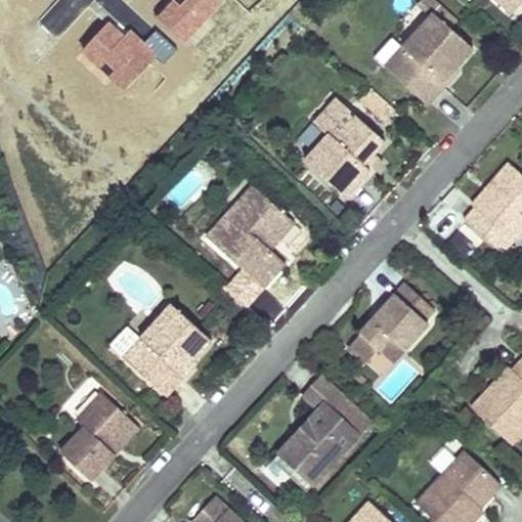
[(494,0),(509,12),(519,0),(494,0)]
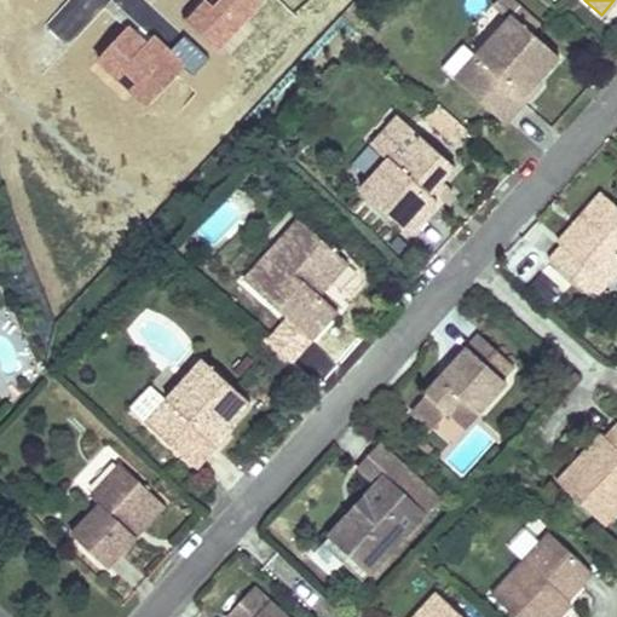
[(505,122),(525,98),(522,96),(536,80),(557,56),(509,13),(453,76),(505,122)]
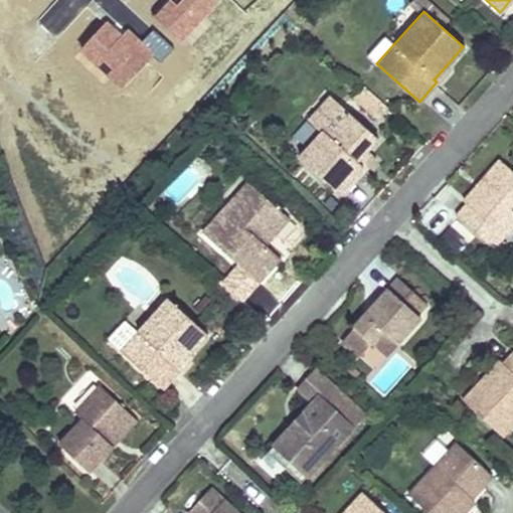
[(434,79),(437,81),(449,68),(446,66),(434,79)]
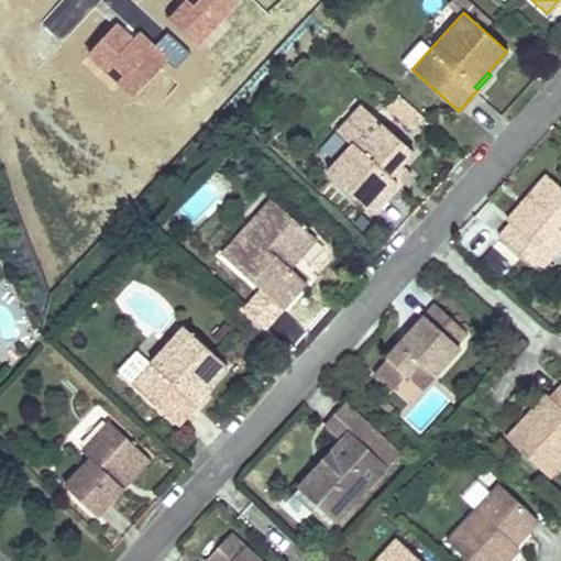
[(395,94),(386,106),(410,124),(420,113),(395,94)]
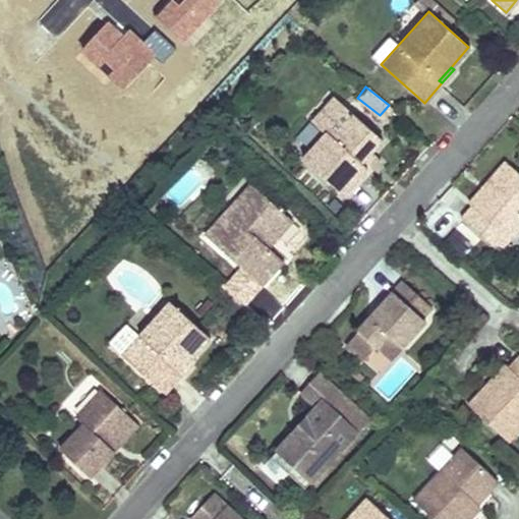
[(323,131),(301,157),(342,193),(365,168),(360,162),(381,139),(340,103),(319,127),(323,131)]
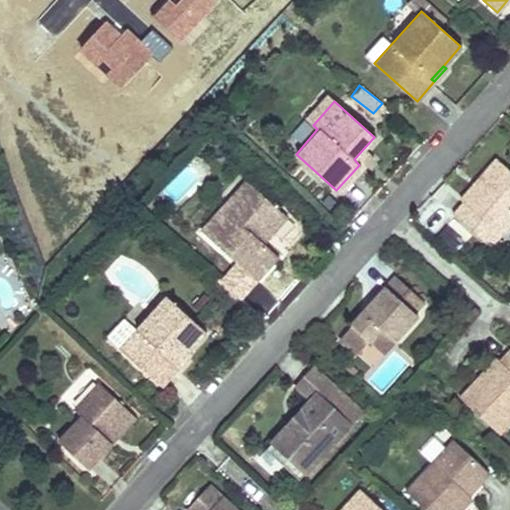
[(490,246),(509,222),(509,170),(494,157),(475,180),(479,182),(463,201),(452,213),(490,246)]
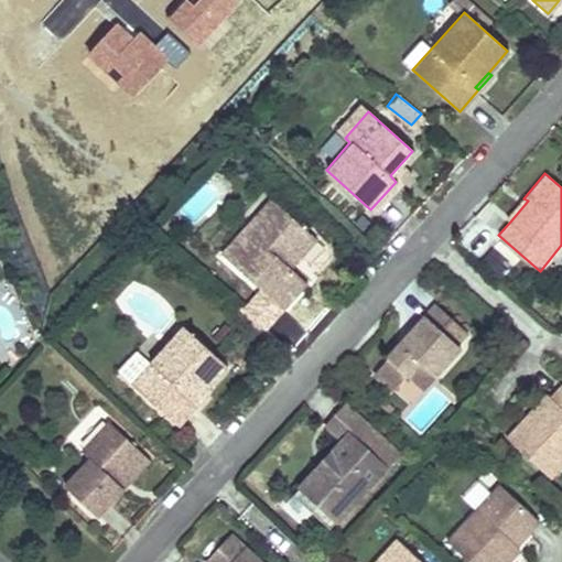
[(269,197),(247,223),(254,229),(276,204),(269,197)]
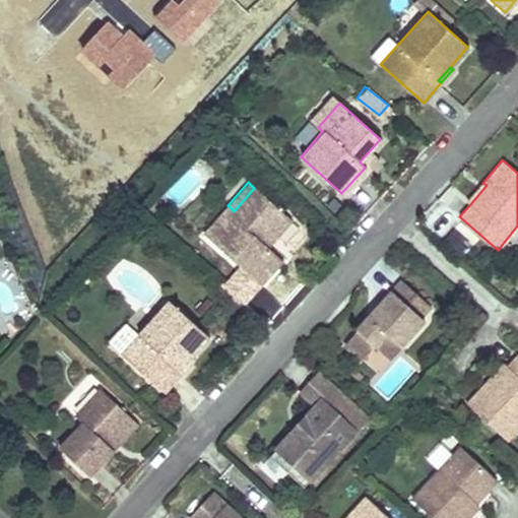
[(482,183),(466,201),(470,204),(487,185),(482,183)]
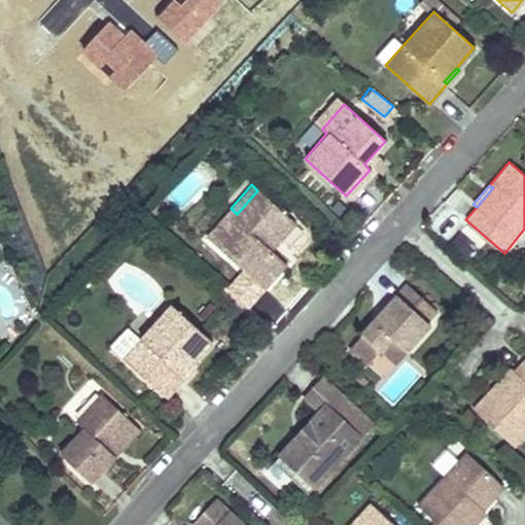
[(231,208),(205,236),(264,287),(285,264),(270,249),(294,223),(284,214),(286,211),(281,207),(279,209),(257,190),(237,214),(231,208)]
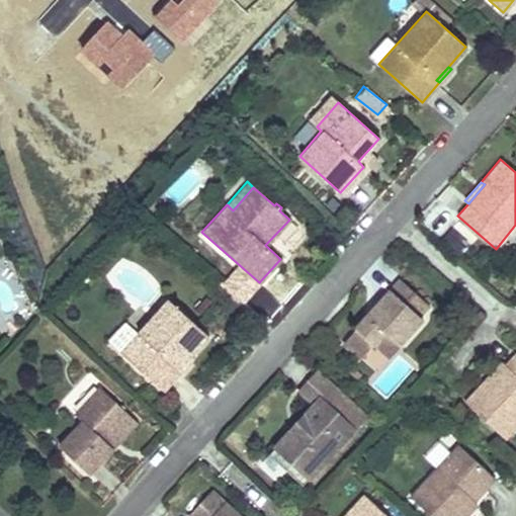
[(428,304),(400,278),(377,303),(385,310),(375,321),(367,314),(342,342),(361,359),(374,345),(385,332),(399,344),(423,317),(419,315),(428,304)]
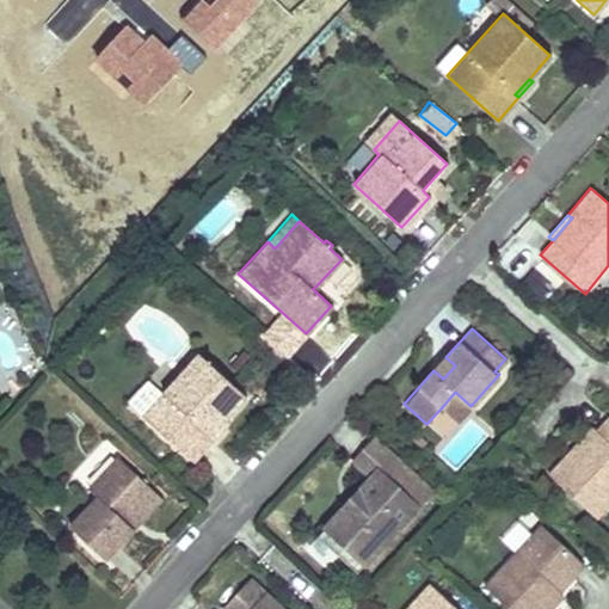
[(196,352),(141,414),(191,461),(213,437),(209,434),(223,418),(244,395),(196,352)]
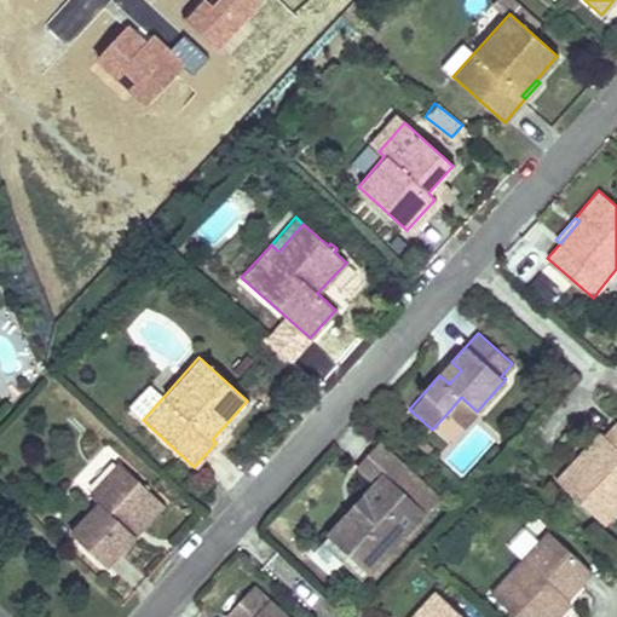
[(461,370),(451,362),(439,375),(449,384),(461,370)]
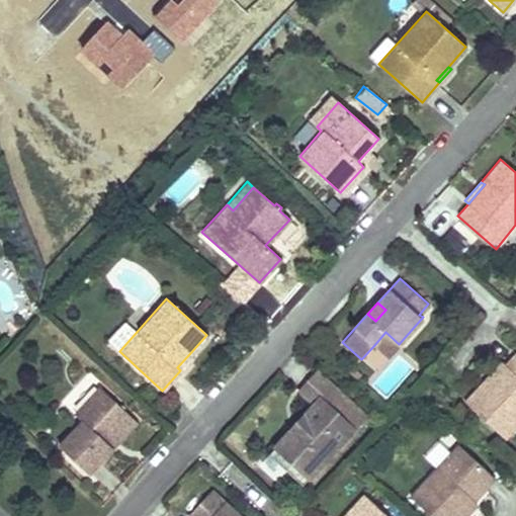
[(399,344),(385,332),(374,345),(388,356),(399,344)]
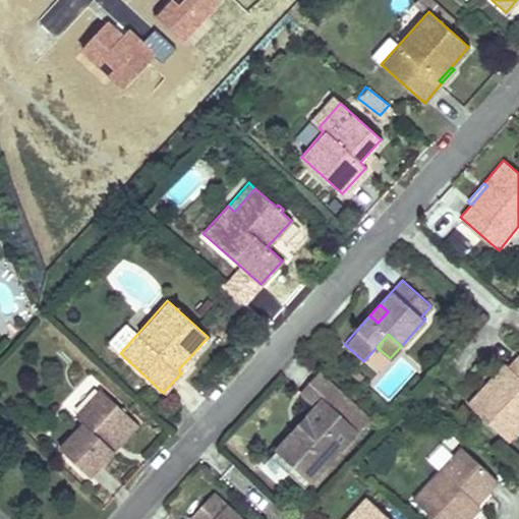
[(193,359),(190,356),(178,369),(181,372),(193,359)]
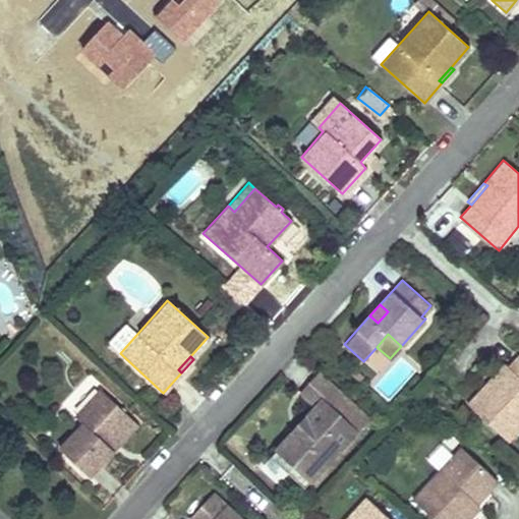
[(518,434),(518,360),(512,368),(494,388),(487,383),(467,404),(510,444),(518,434)]
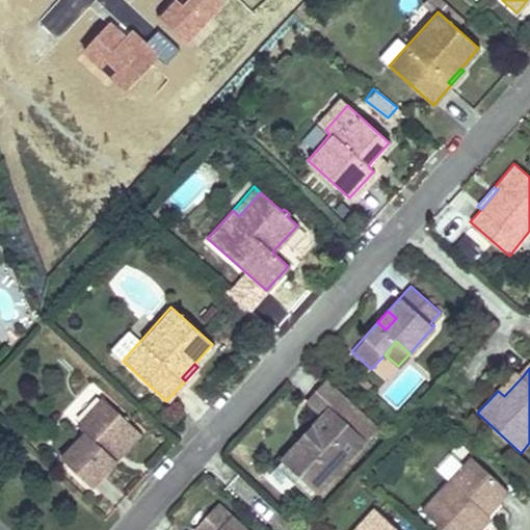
[(523,376),(515,371),(498,391),(504,396),(523,376)]
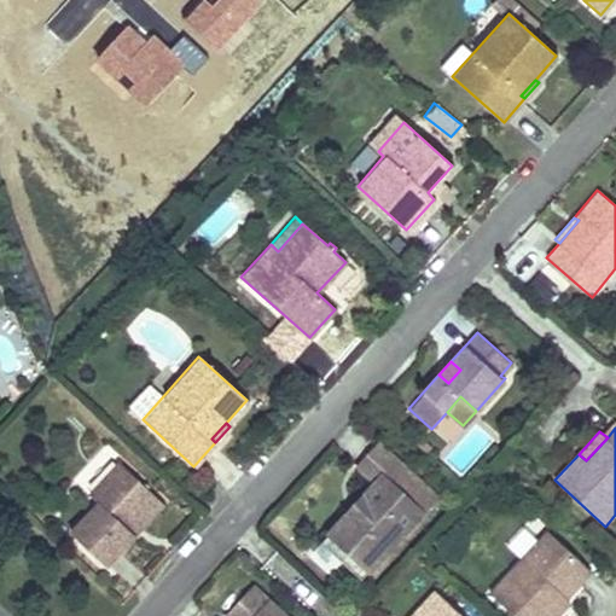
[(377,443),(356,465),(373,481),(394,459),(377,443)]
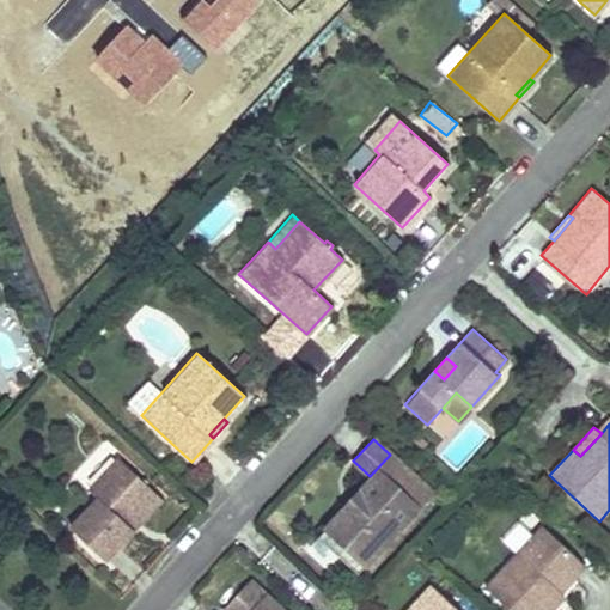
[(370,476),(324,528),(364,563),(429,490),(390,455),(370,476)]
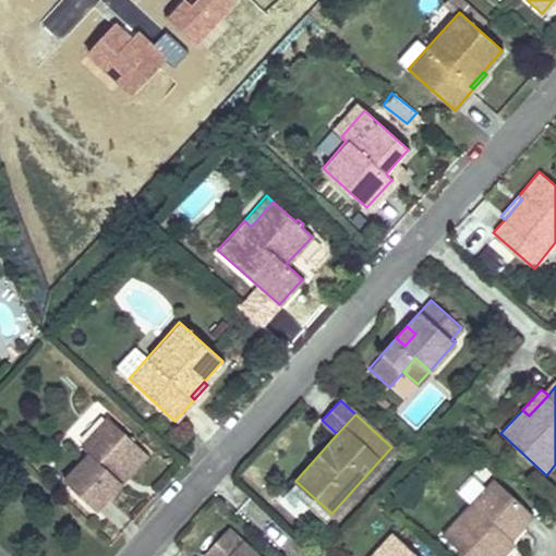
[(107,418),(80,447),(87,455),(62,482),(94,510),(120,483),(113,476),(140,448),(107,418)]
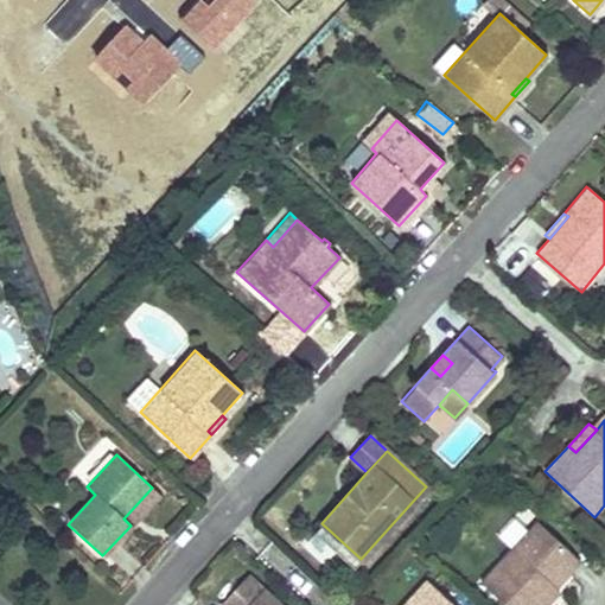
[(159,495),(152,488),(123,518),(131,526),(159,495)]
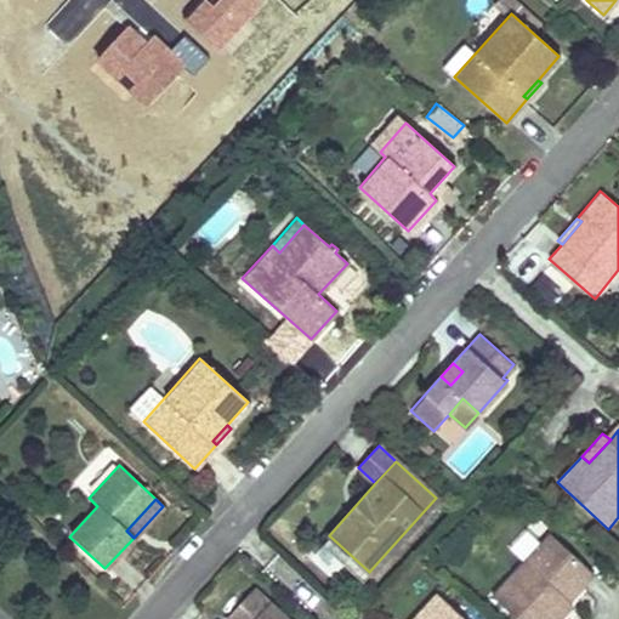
[(595,575),(550,533),(490,594),(517,618),(561,618),(568,613),(563,608),(595,575)]
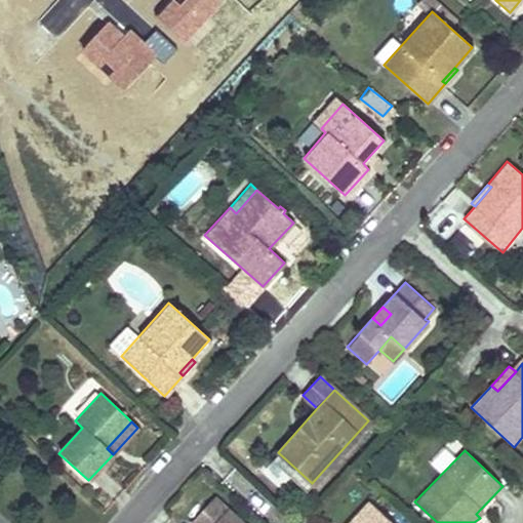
[(278,452),(271,459),(306,491),(312,483),(278,452)]
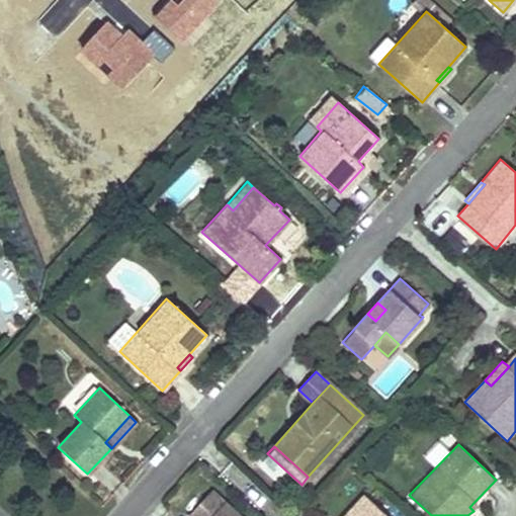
[(242,515),(210,486),(185,512),(189,515),(242,515)]
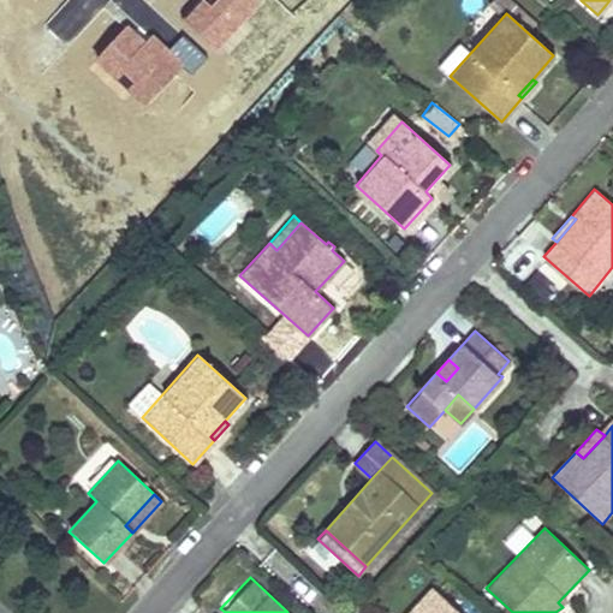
[(458,612),(430,587),(406,612),(458,612)]
